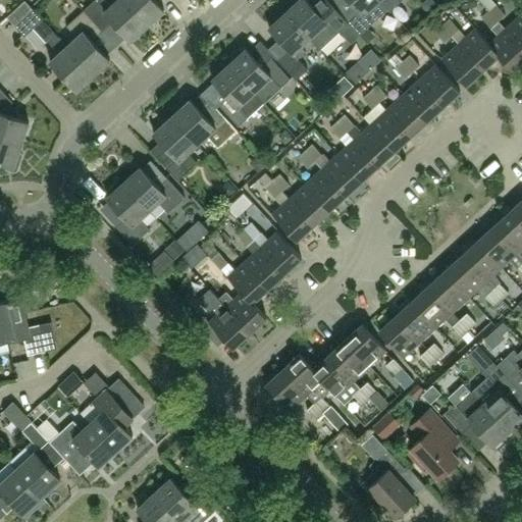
[(7,17),(16,27),(34,10),(25,0),(7,17)]
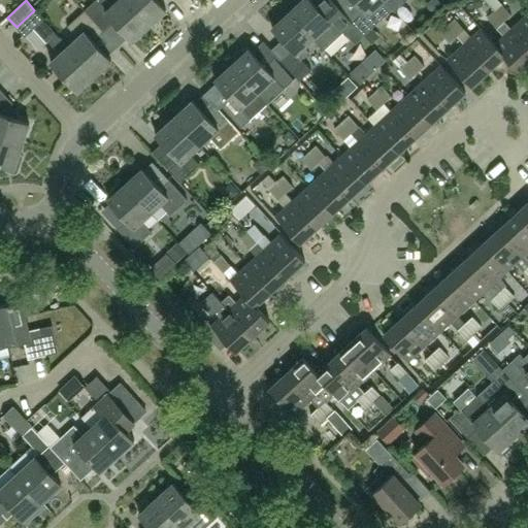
[(107,0),(96,0),(85,10),(105,32),(116,23),(132,41),(150,26),(125,0),(119,0),(112,5),(107,0)]
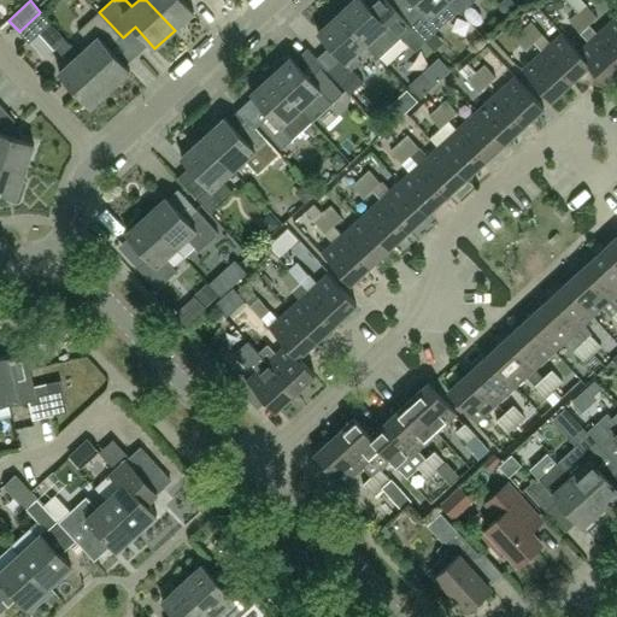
[(146,0),(175,30),(194,12),(183,0),(146,0)]
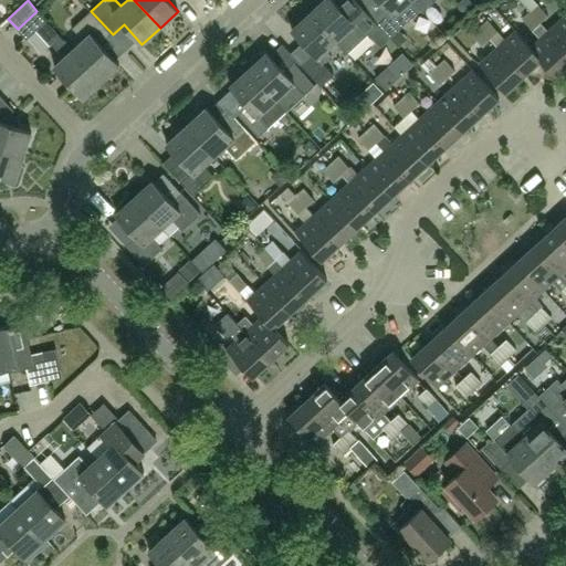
[(324,0),(311,13),(337,42),(348,53),(369,34),(381,48),(391,39),(390,38),(381,28),(355,0),(336,0),(335,2),(333,0),(324,0)]
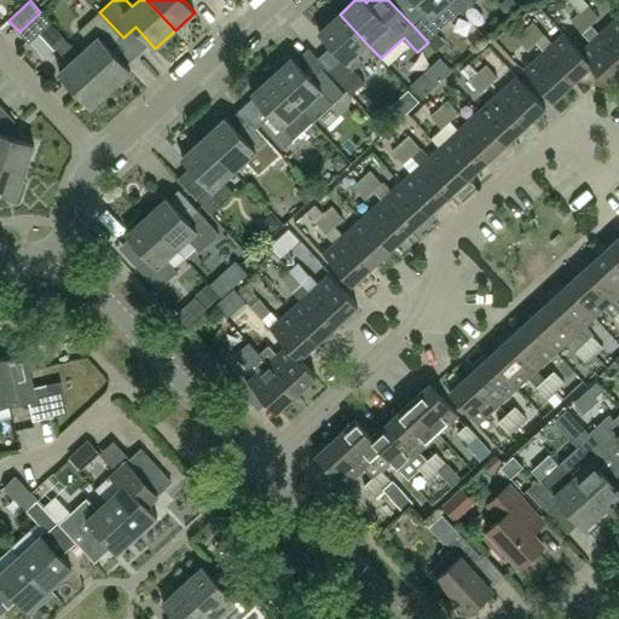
[(417,30),(427,41),(460,11),(462,13),(463,13),(451,0),(414,0),(431,18),(417,30)]
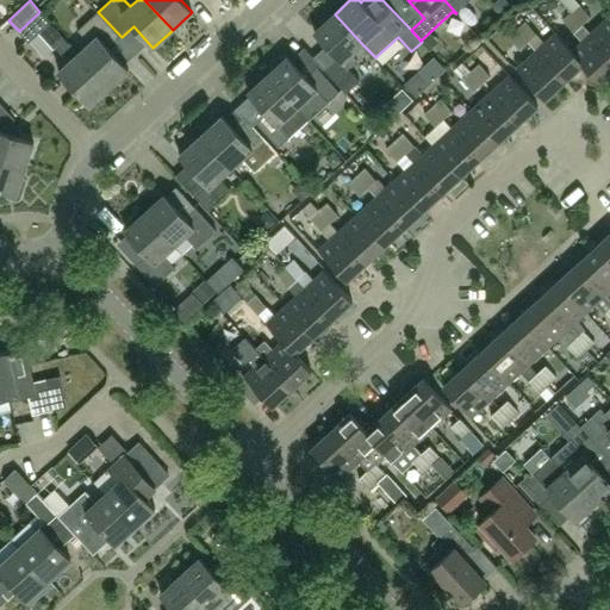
[(470,0),(444,0),(456,13),(468,2),(470,0)]
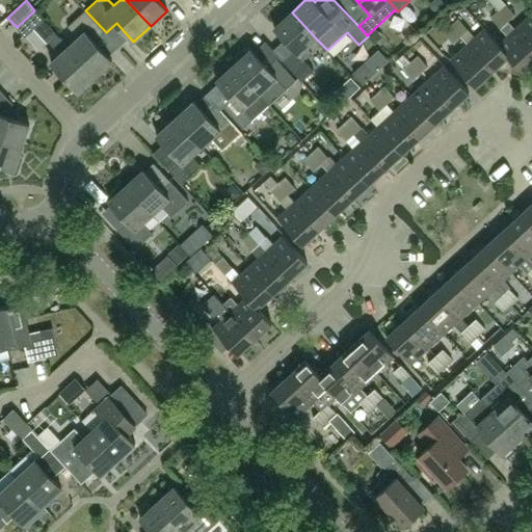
[(499,10),(508,22),(515,15),(506,4),(499,10)]
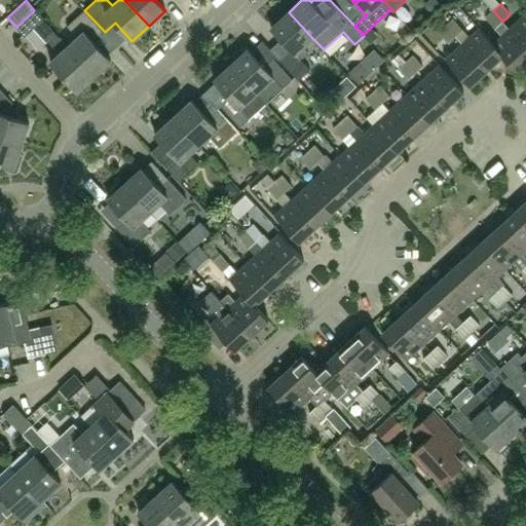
[(45,42),(47,40),(60,53),(50,63),(77,91),(95,76),(68,46),(34,10),(16,27),(25,37),(34,29),(45,42)]
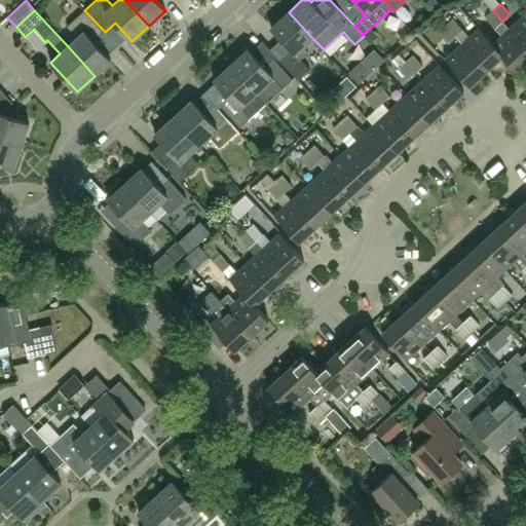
[(78,37),(68,46),(95,76),(111,60),(95,42),(105,32),(84,10),(68,27),(78,37)]
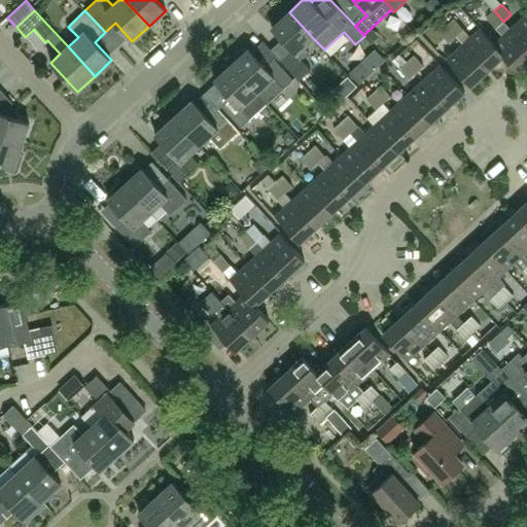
[(504,56),(503,57),(518,71),(526,63),(526,47),(511,29),(503,22),(494,10),(487,18),(503,35),(494,43),(494,44),(504,56)]
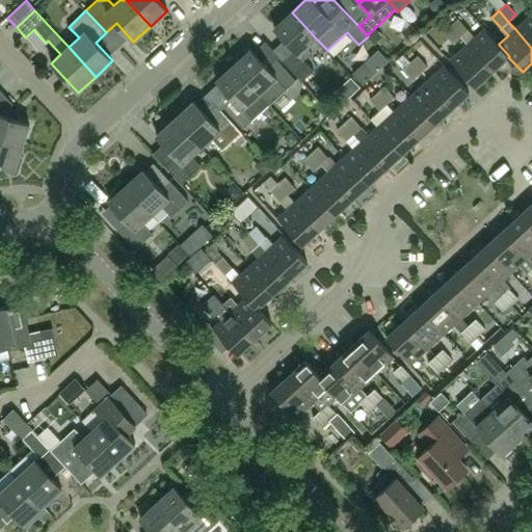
[(317,40),(292,12),(290,14),(285,12),(275,21),(276,26),(274,28),(298,54),(287,64),(302,82),(314,71),(303,59),(312,52),(308,48),(317,40)]
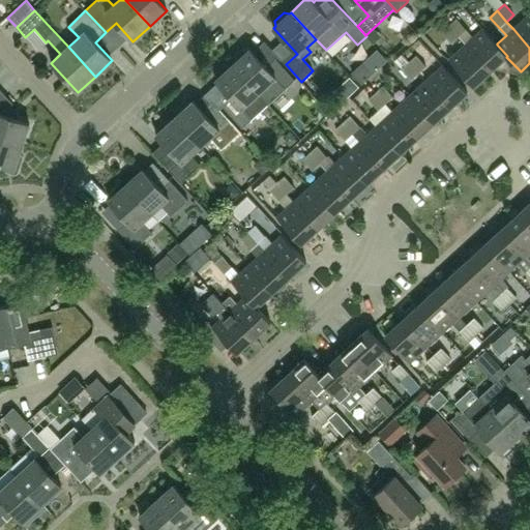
[(529,13),(513,29),(529,48),(529,13)]
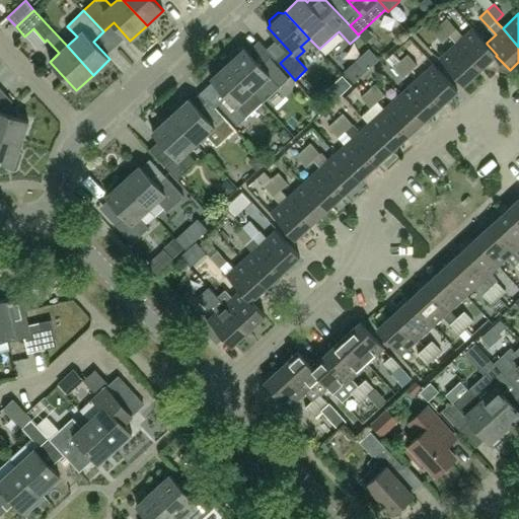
[(456,44),(480,70),(496,56),(497,55),(487,44),(487,43),(473,28),(464,36),(448,18),(441,25),(450,35),(456,44)]
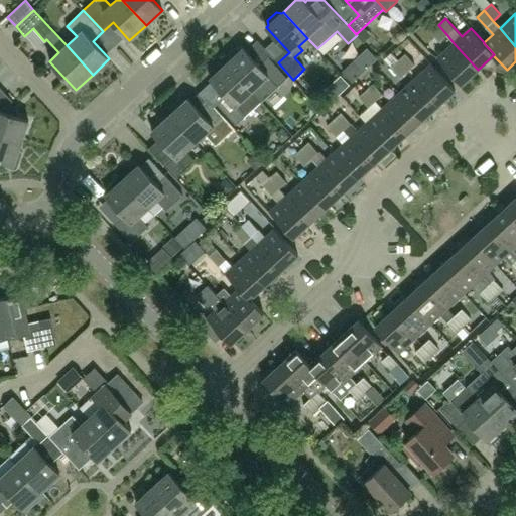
[(447,35),(438,25),(431,31),(440,42),(447,35)]
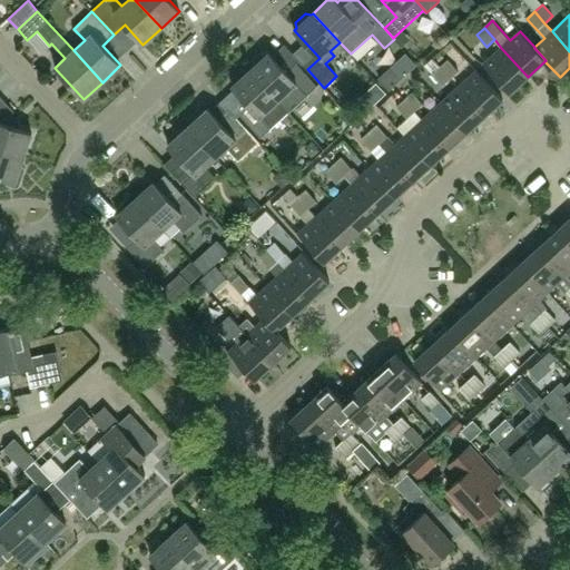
[(528,77),(501,48),(483,65),(510,94),(528,77)]
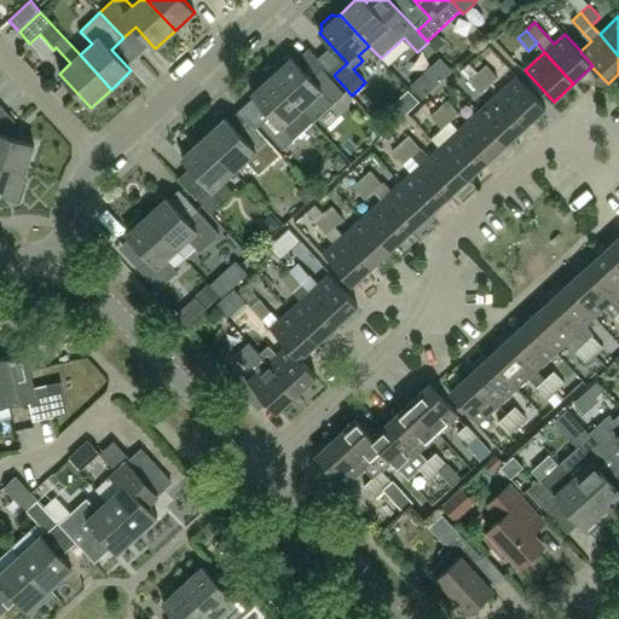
[(275,74),(272,76),(302,110),(313,122),(328,109),(345,94),(322,69),(311,79),(294,61),(291,58),(289,61),(284,58),(273,68),(275,74)]
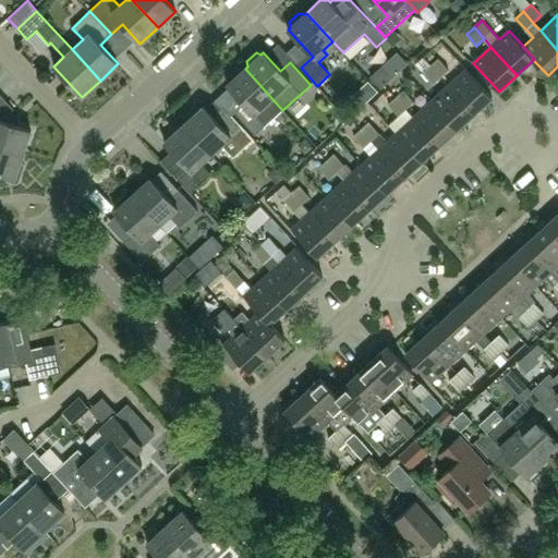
[(432,65),(441,77),(449,70),(439,59),(432,65)]
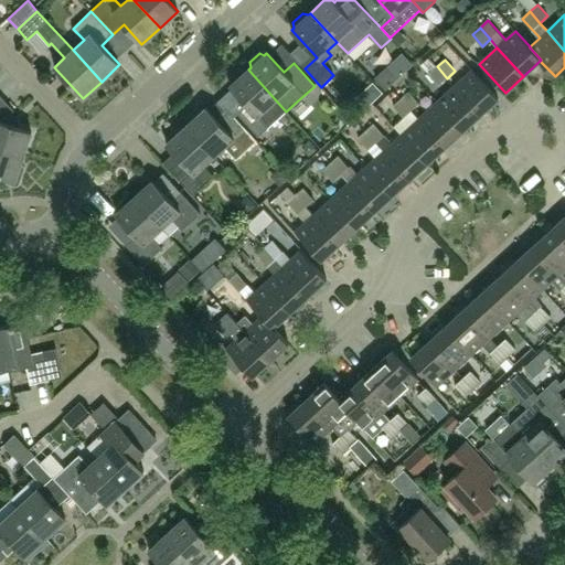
[(447,78),(437,66),(429,74),(439,85),(447,78)]
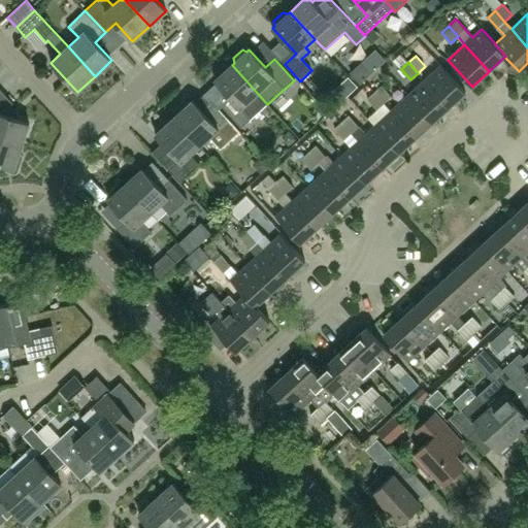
[(241,128),(251,120),(267,104),(258,94),(232,65),(229,67),(225,66),(216,73),(217,78),(215,80),(231,98),(222,107),(241,128)]
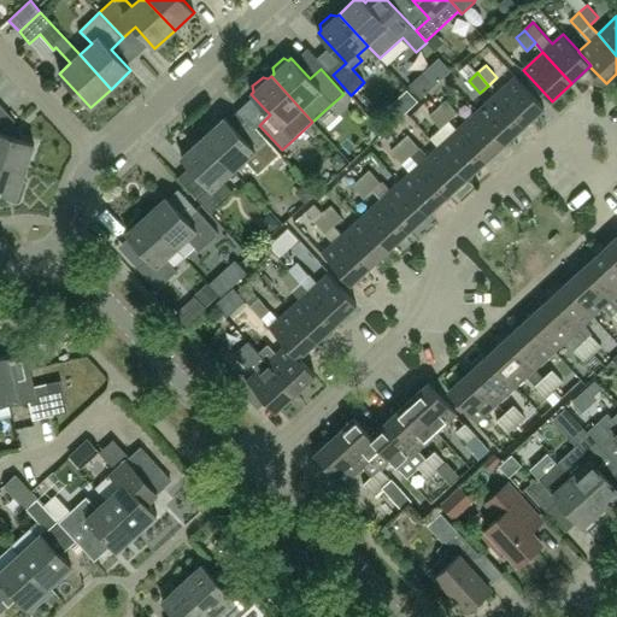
[(497,94),(526,125),(545,107),(516,76),(497,94)]
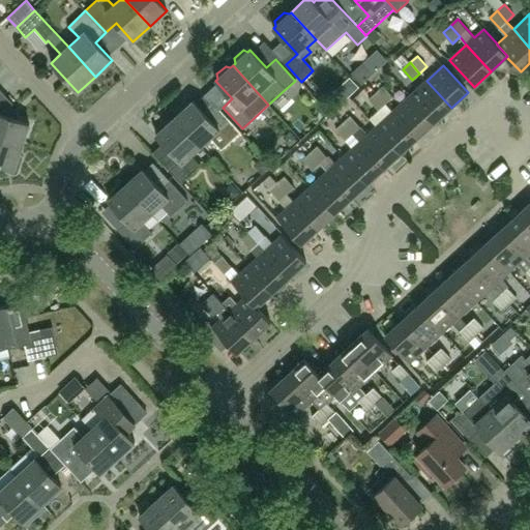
[(410,95),(435,122),(451,108),(427,81),(410,95)]
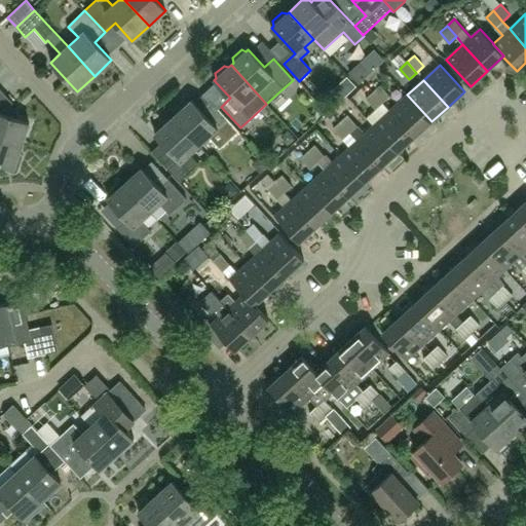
[(374,92),(383,103),(390,96),(381,85),(374,92)]
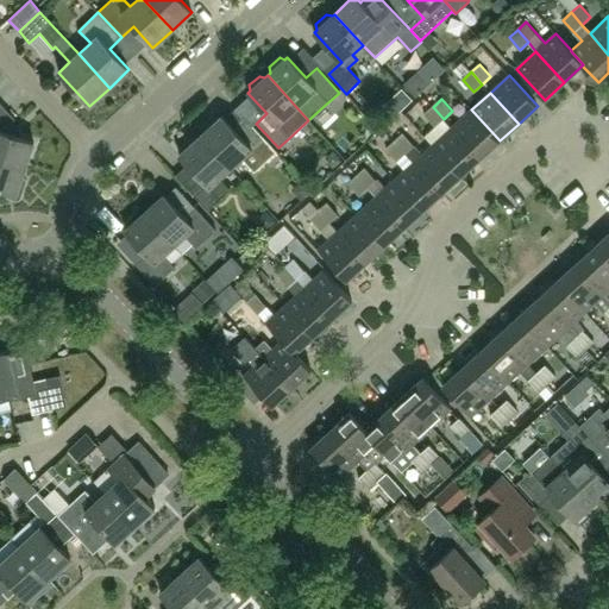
[(444,119),(433,107),(425,114),(435,126),(444,119)]
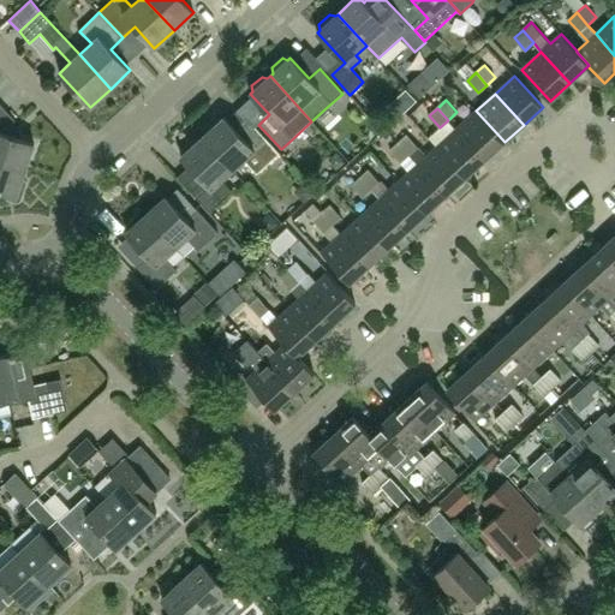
[(457,129),(485,160),(505,142),(476,111),(457,129)]
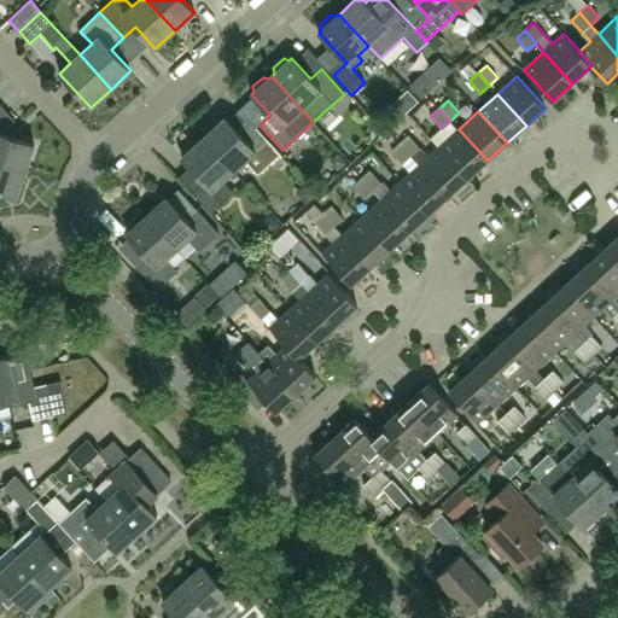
[(0,121),(0,161),(27,170),(35,145),(11,136),(16,121),(9,114),(0,121)]
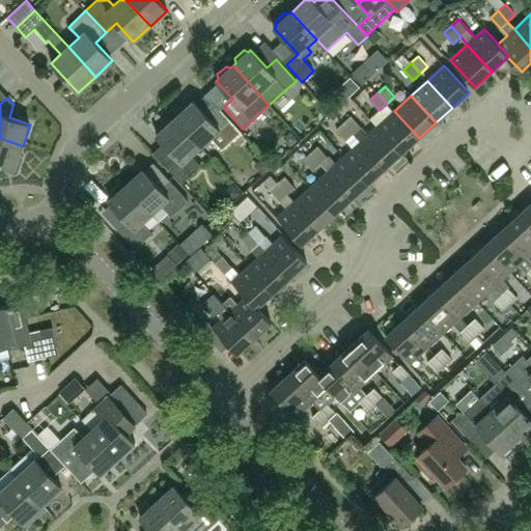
[(175,118),(201,147),(211,138),(222,150),(242,133),(219,108),(208,117),(194,102),(175,118)]
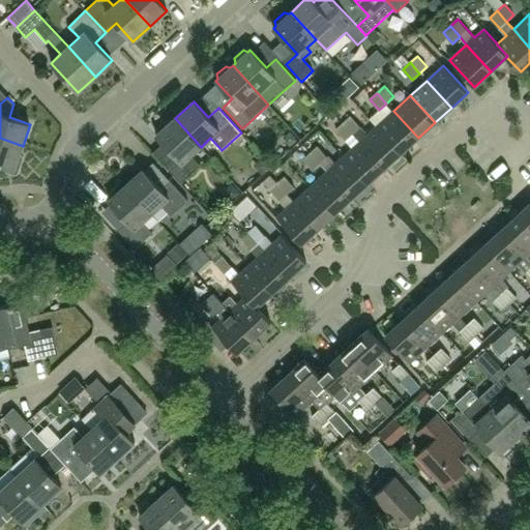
[(377,126),(402,153),(418,138),(393,111),(377,126)]
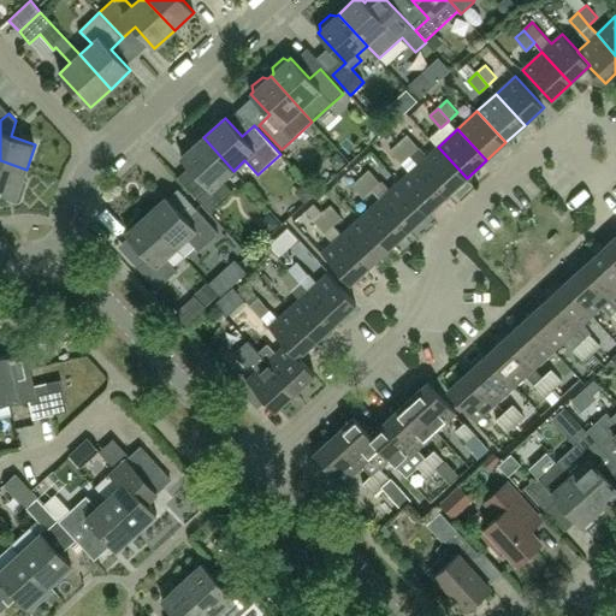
[(410,155),(419,164),(448,195),(467,178),(438,147),(427,157),(419,148),(408,135),(400,143),(410,155)]
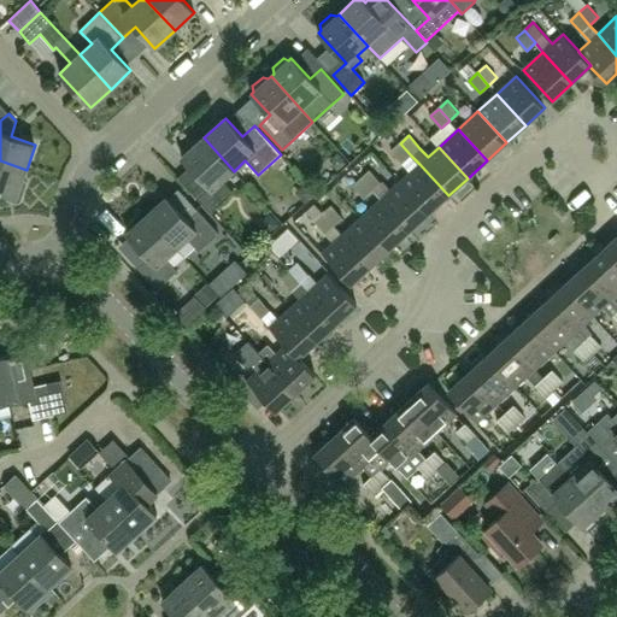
[(234,171),(204,137),(182,157),(204,181),(192,192),(211,213),(234,193),(223,181),(234,171)]
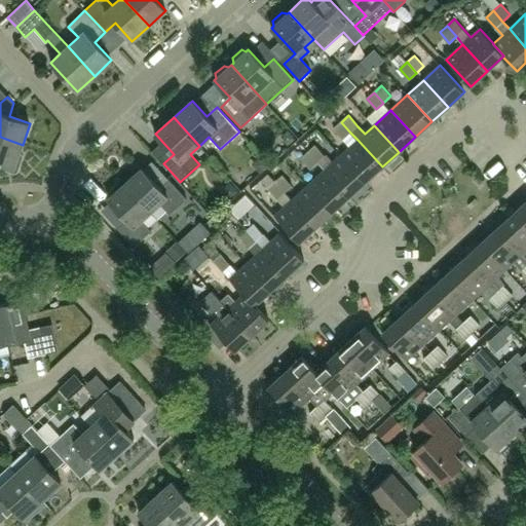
[(350,133),(341,122),(334,128),(343,140),(350,133)]
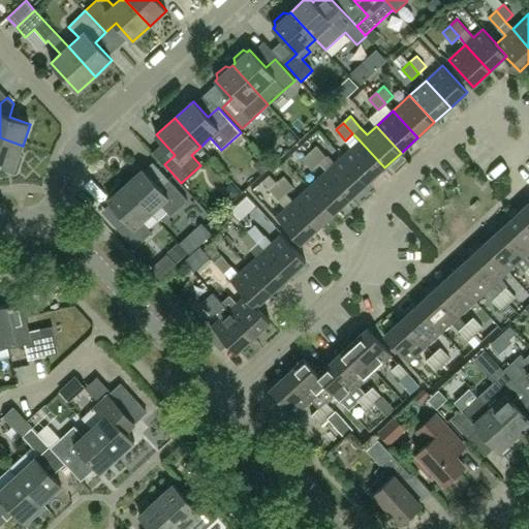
[(24,157),(20,154),(23,146),(0,137),(0,164),(6,166),(7,172),(16,175),(18,173),(24,157)]
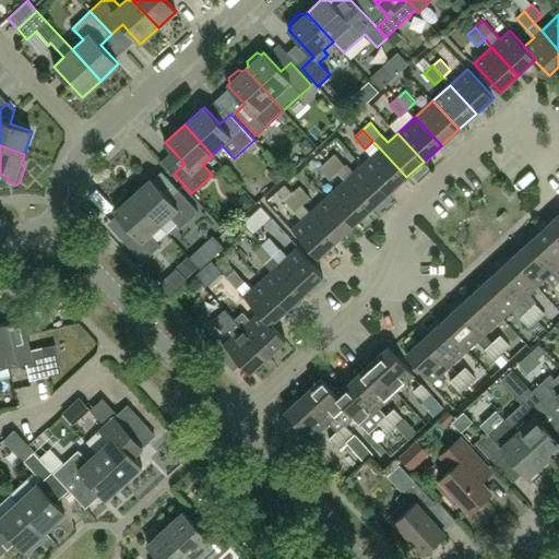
[(363,165),(389,193),(406,177),(380,149),(363,165)]
